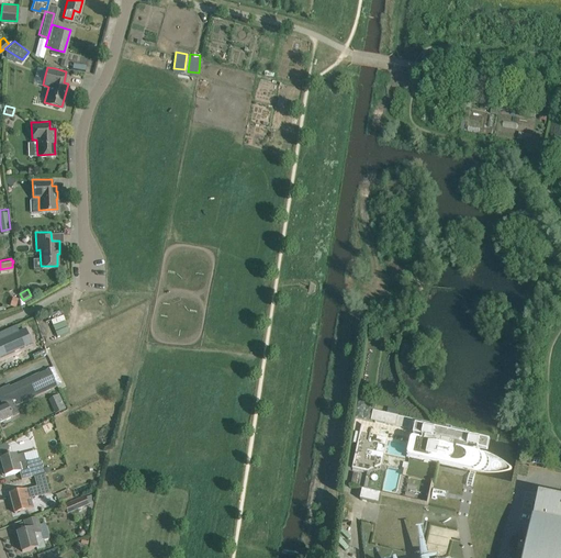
[(0,354),(31,341),(24,325),(0,336),(0,354)]
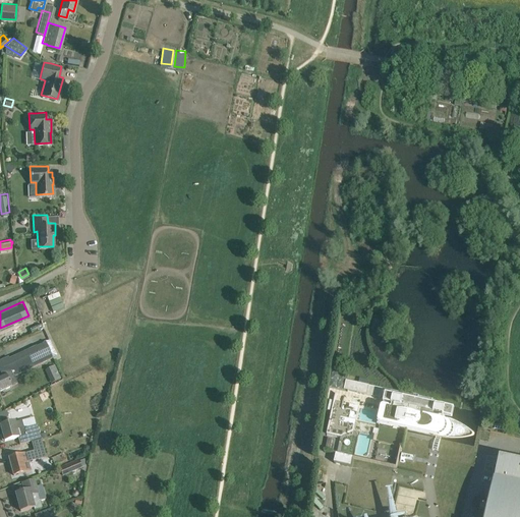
[(8,355),(7,353),(0,356),(0,372),(0,387),(10,383),(16,381),(12,374),(52,355),(45,338),(8,355)]
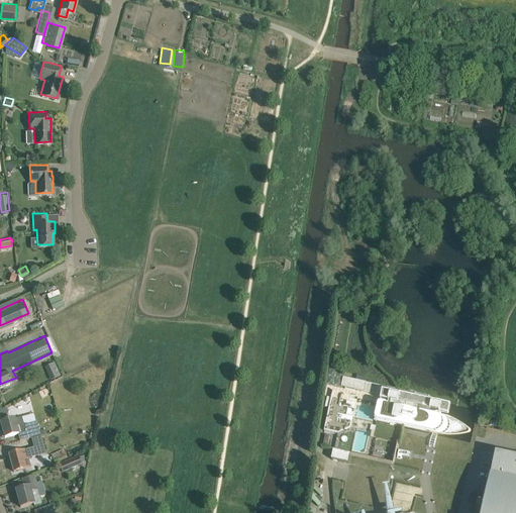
[(45,364),(50,377),(61,373),(56,360),(45,364)]
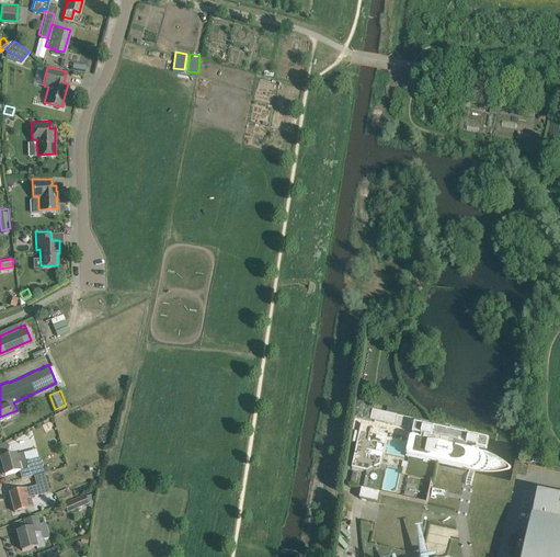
[(385,409),(372,407),(369,417),(409,425),(411,416),(395,411),(385,409)]
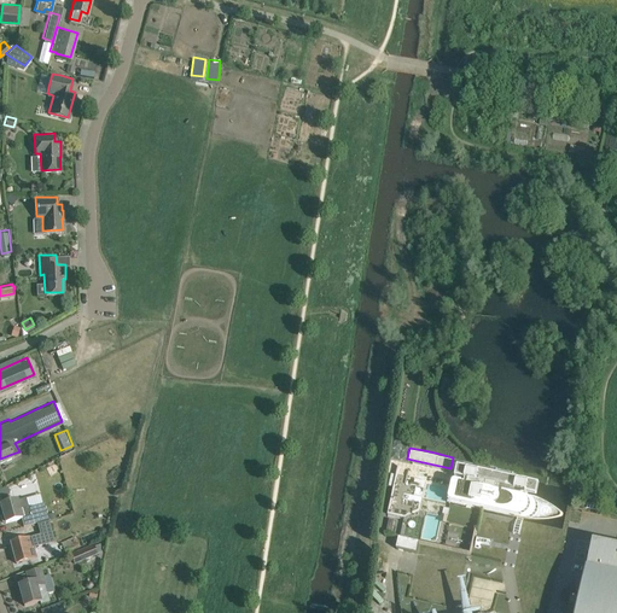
[(397,462),(386,511),(403,514),(418,507),(421,492),(425,479),(425,477),(414,474),(413,479),(406,478),(408,466),(399,463),(399,462),(397,462)]
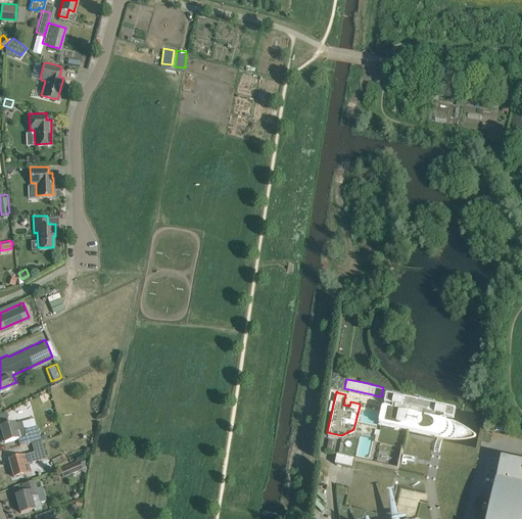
[(379,434),(373,461),(433,474),(441,436),(448,438),(455,438),(462,438),(467,437),(472,436),(474,435),(475,435),(475,434),(476,433),(475,432),(473,430),(469,427),(464,424),(459,421),(453,419),(443,417),(444,415),(454,417),(456,408),(432,403),(433,397),(420,394),(419,399),(386,392),(384,403),(392,405),(392,408),(390,407),(390,406),(384,405),(383,405),(382,406),(377,427),(375,426),(373,432),(376,433),(379,434)]
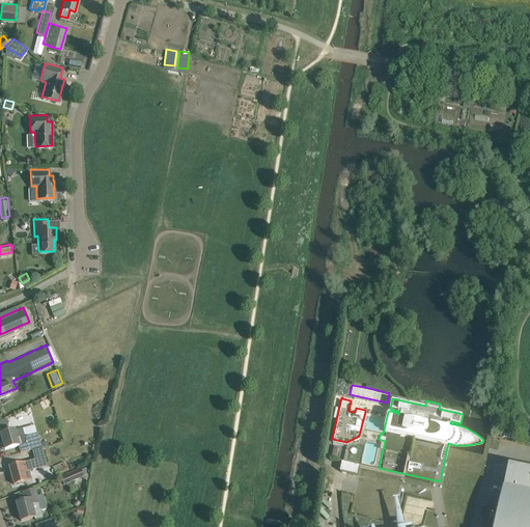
[(15,426),(0,431),(0,435),(1,439),(0,440),(0,443),(1,445),(2,446),(3,446),(18,443),(19,450),(31,446),(42,444),(40,440),(37,430),(27,433),(24,433),(22,425),(15,427),(15,426)]
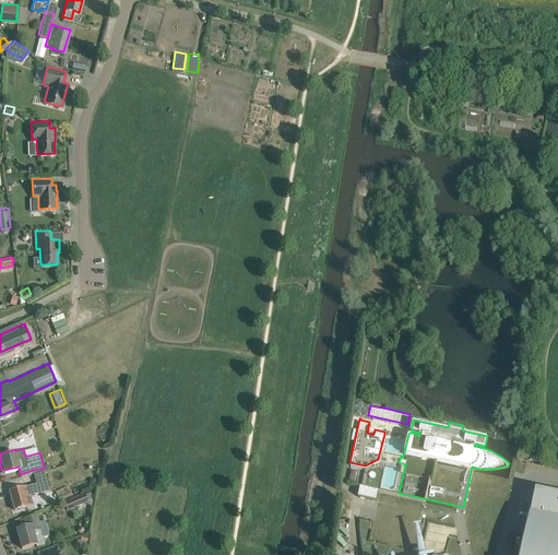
[(384,460),(379,488),(399,493),(405,464),(402,463),(399,462),(384,460)]
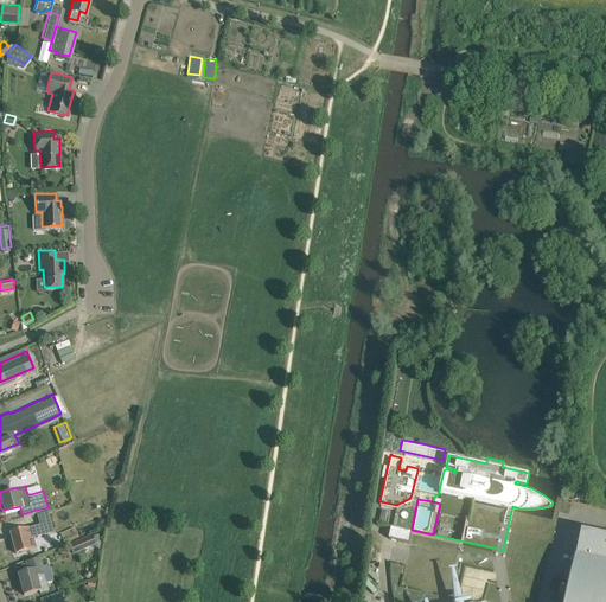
[(48,507),(36,510),(42,531),(52,529),(48,507)]
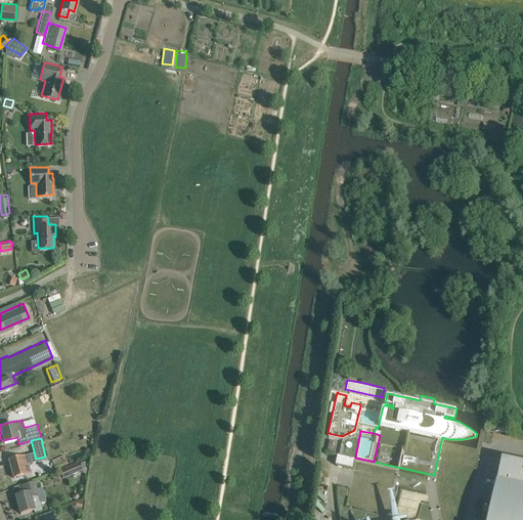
[(25,452),(8,457),(12,475),(30,470),(25,452)]
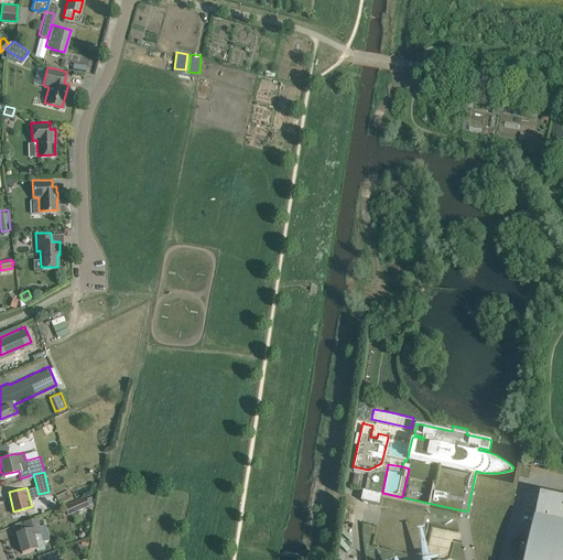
[(55,493),(57,499),(71,495),(67,487),(55,493)]
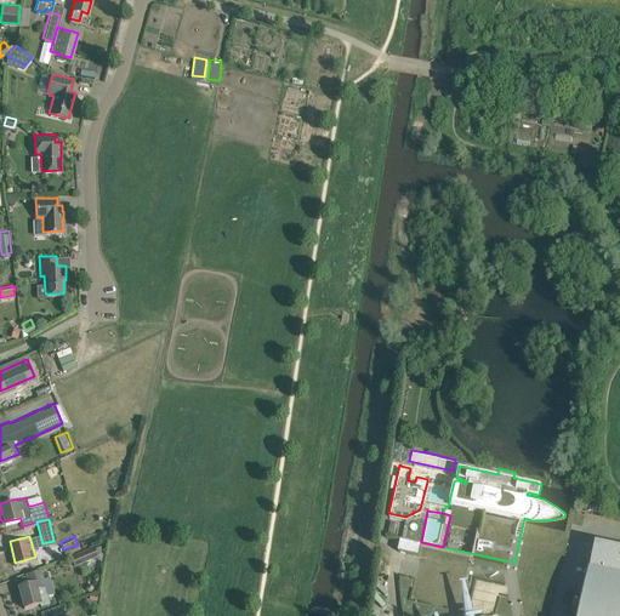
[(400,537),(398,548),(417,553),(421,542),(400,537)]
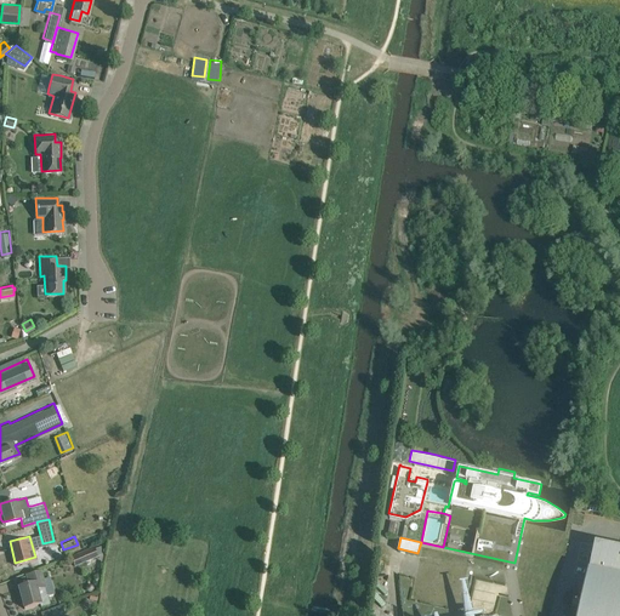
[(619,615),(619,546),(596,541),(579,615),(619,615)]
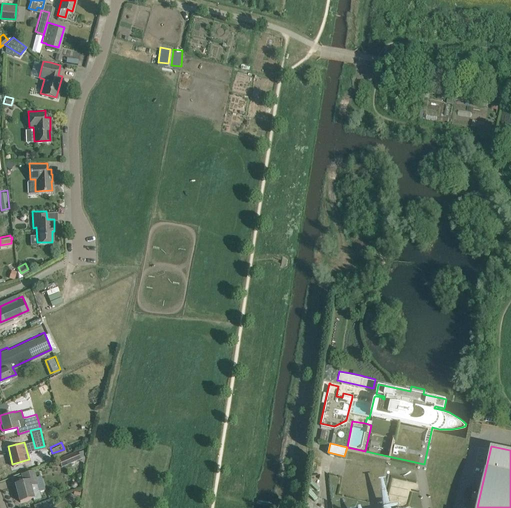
[(57,456),(60,464),(80,456),(79,455),(84,453),(81,448),(77,450),(76,448),(57,456)]
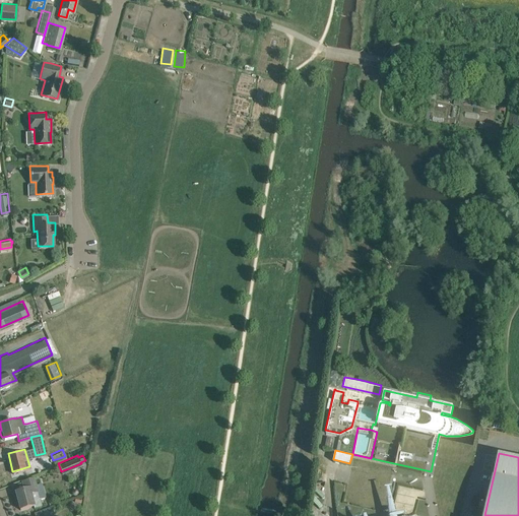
[(34,476),(21,479),(23,488),(14,490),(19,507),(33,503),(34,506),(41,504),(39,496),(45,495),(41,480),(35,482),(34,476)]
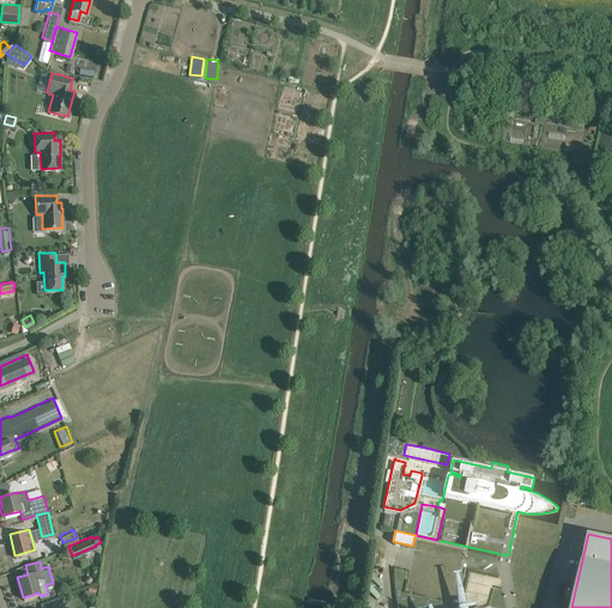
[(461,564),(456,564),(459,605),(448,607),(436,607),(435,599),(430,599),(429,607),(485,607),(490,607),(491,606),(491,603),(490,602),(472,605),(461,564)]
